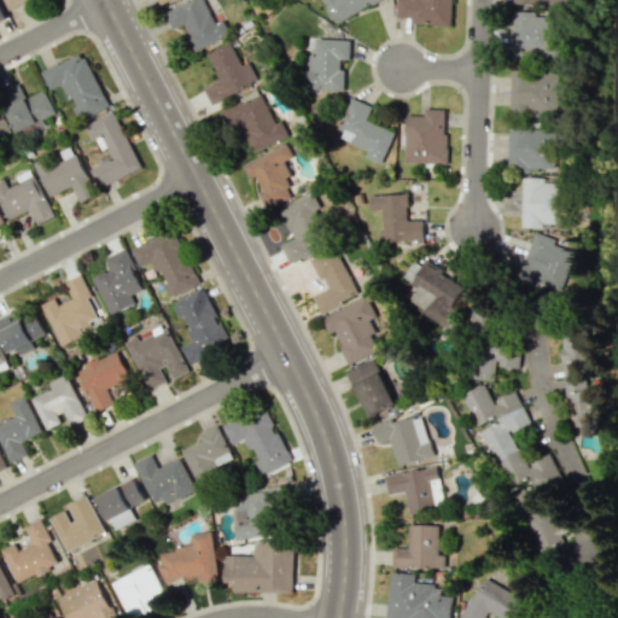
[(190,0),(164,12),(173,29),(184,24),(196,51),(229,35),(223,19),(215,24),(203,0),(190,0)]
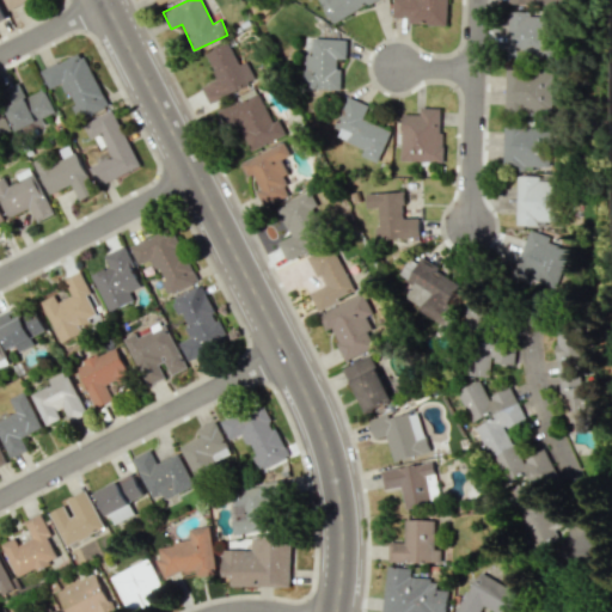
[(319,0),(331,23),(374,0),(319,0)]
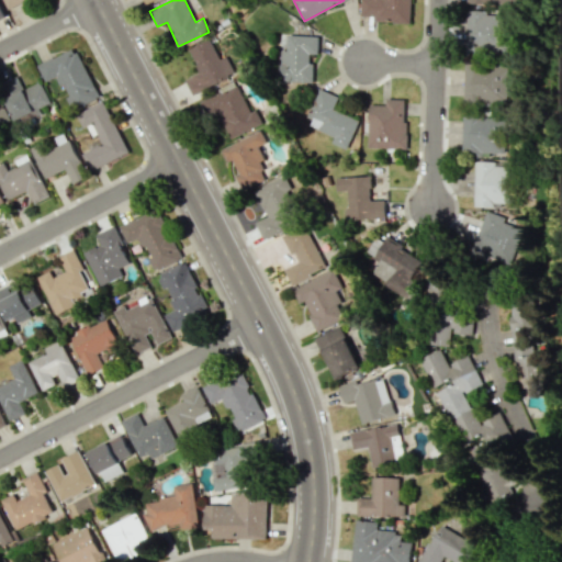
[(411,23),(411,0),(360,0),(360,15),(374,17),(374,22),(411,23)]
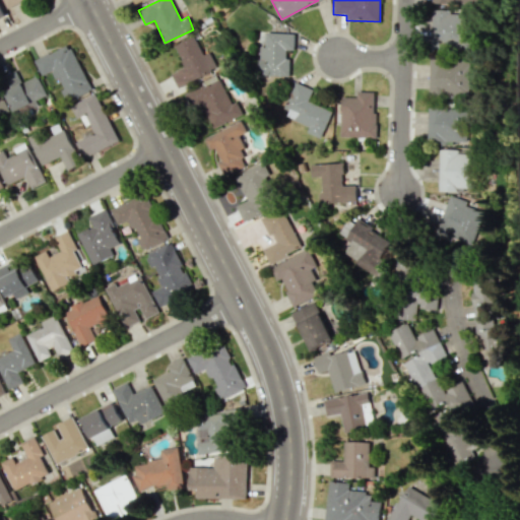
[(257,74),(288,76),(289,59),(285,59),(285,50),(294,50),(295,34),(259,31),(257,74)]
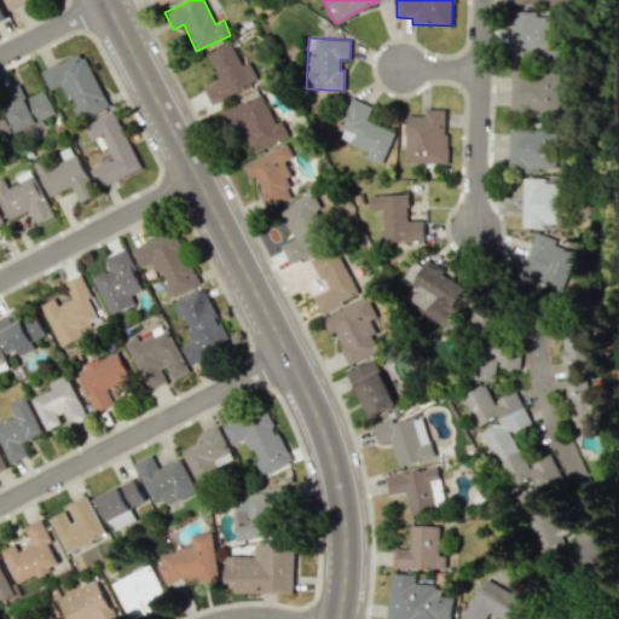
[(204,87),(212,104),(259,84),(249,62),(241,65),(231,44),(207,53),(219,80),(204,87)]
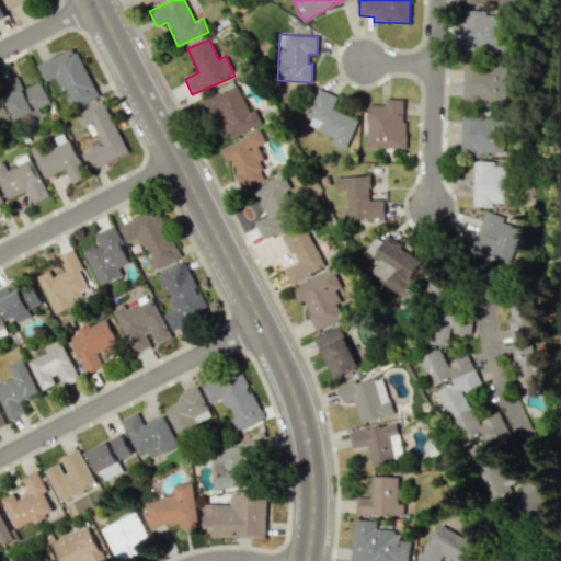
[(99,96),(76,47),(37,65),(45,81),(55,77),(59,86),(64,84),(70,95),(67,98),(72,110),(99,96)]
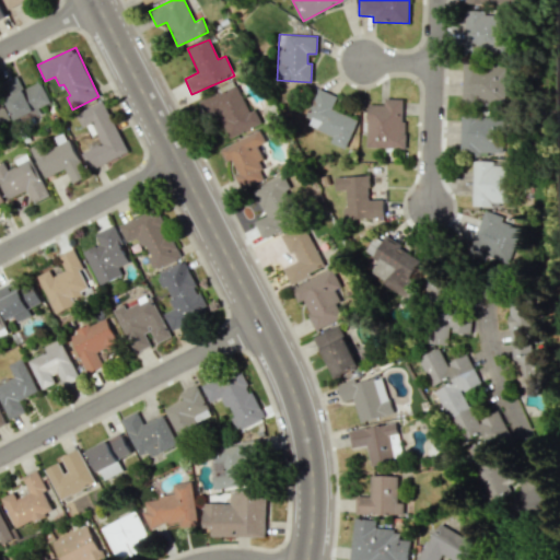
[(462,105),(503,105),(503,65),(462,65),(462,105)]
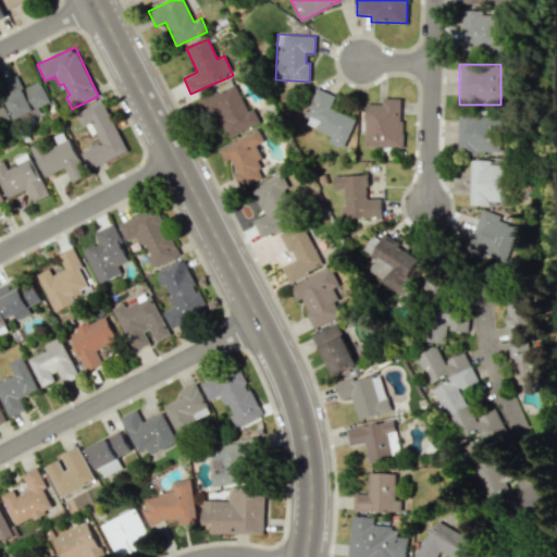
[(0,82),(0,83),(15,122),(40,112),(38,107),(50,102),(41,81),(24,88),(19,75),(0,82)]
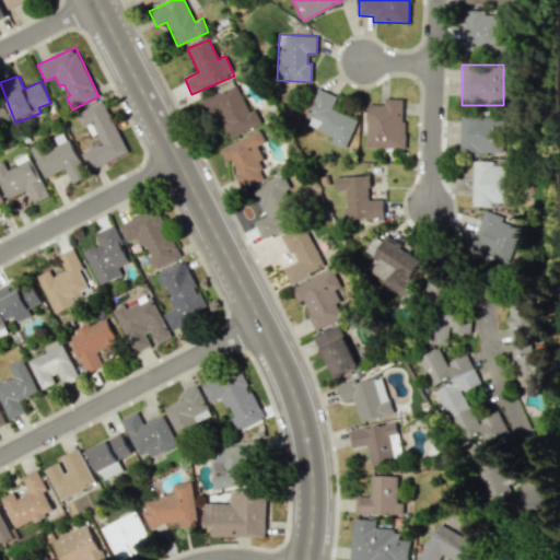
[(230,138),(257,125),(237,83),(199,101),(207,117),(218,112),(230,138)]
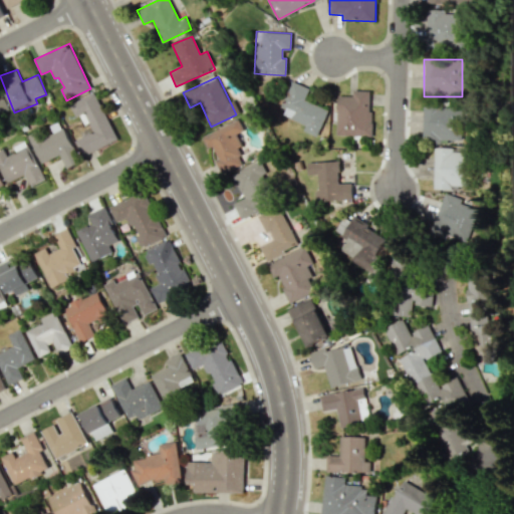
[(327,109),(303,99),(308,87),(291,81),(277,113),(304,124),(301,131),(316,137),(327,109)]
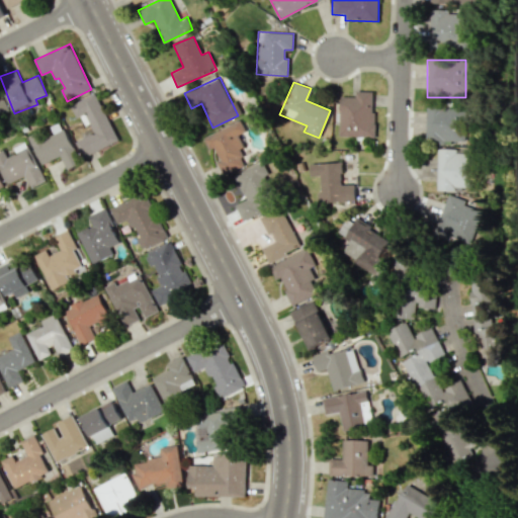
[(339,137),(373,137),(374,91),(355,91),(355,96),(339,96),(339,137)]
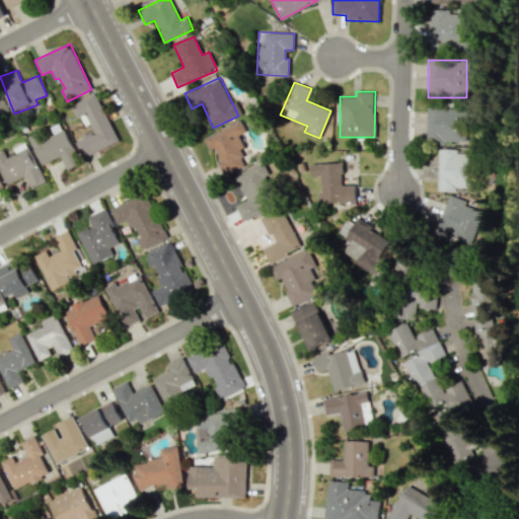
[(0,124),(11,119),(0,92),(0,124)]
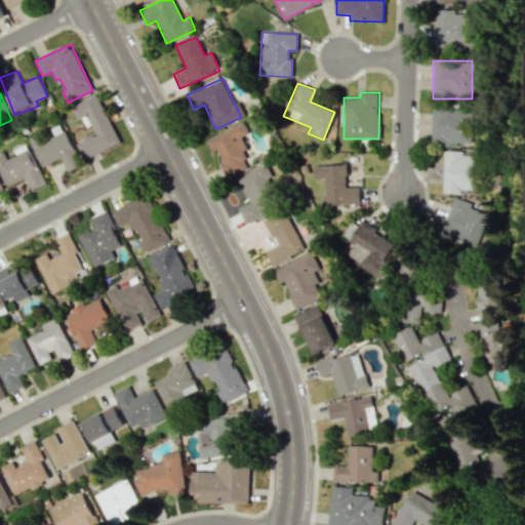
[(72,106),(78,121),(86,117),(94,135),(78,143),(84,158),(120,144),(98,94),(72,106)]
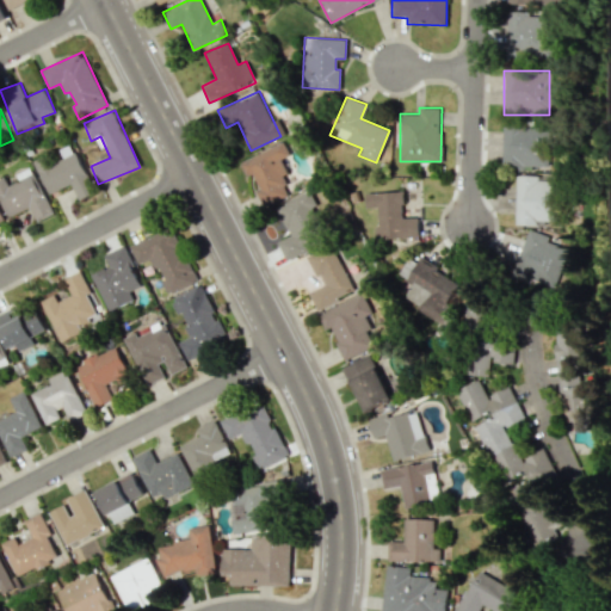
[(501,168),(545,170),(547,129),(531,128),(532,122),(503,121),(501,168)]
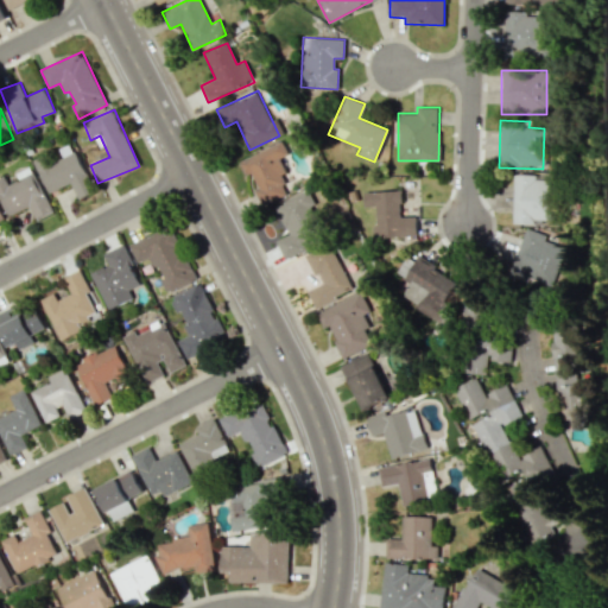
[(239,160),(245,176),(252,173),(258,187),(254,189),(261,206),(291,192),(276,159),(287,154),(282,141),(239,160)]
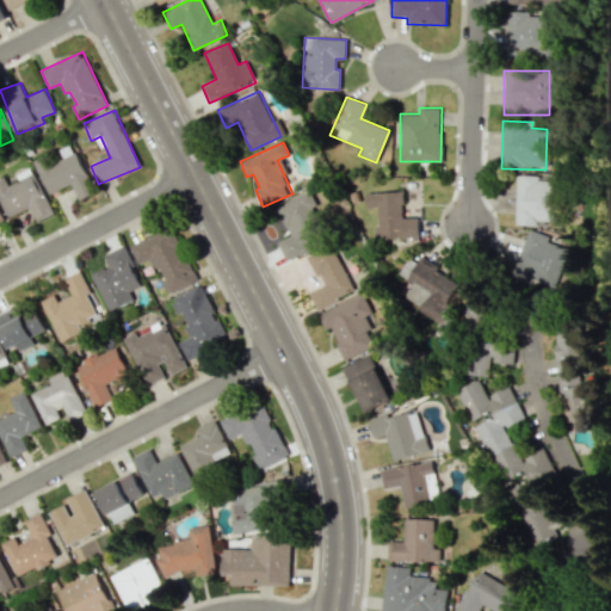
[(49,195),(72,184),(79,201),(94,195),(73,143),(60,149),(63,159),(51,164),(47,155),(35,160),(49,195)]
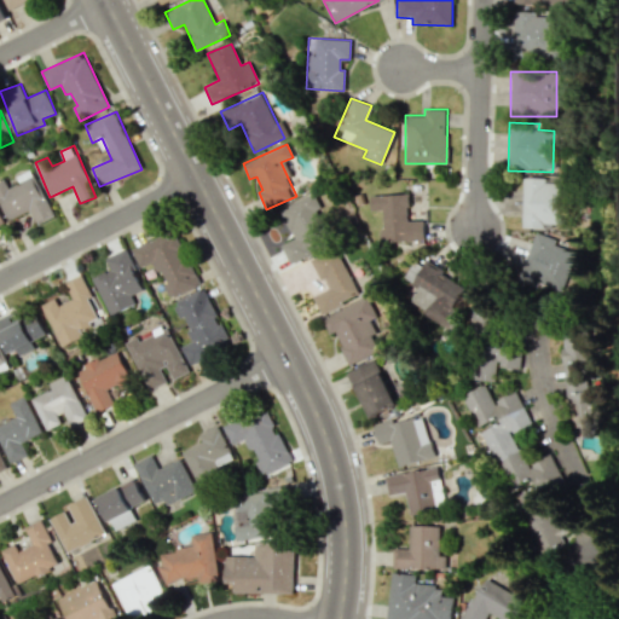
[(30,210),(36,224),(53,218),(33,169),(17,175),(19,183),(9,187),(5,179),(0,180),(0,202),(7,220),(30,210)]
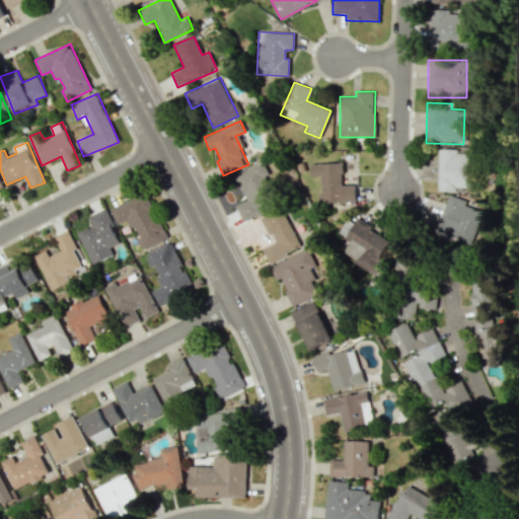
[(471,188),(472,151),(438,150),(437,191),(455,192),(455,188),(471,188)]
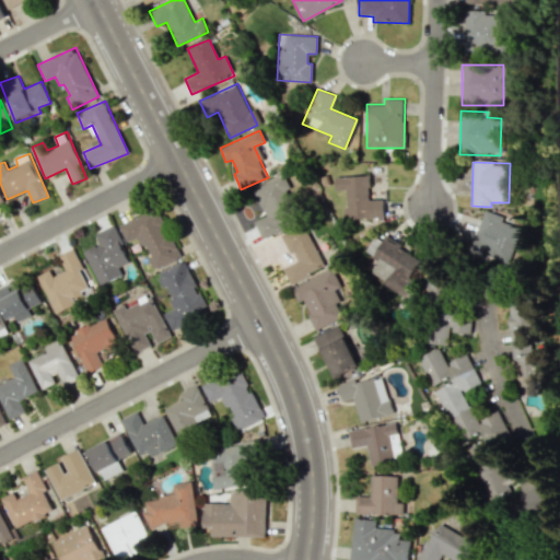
[(253,188),(266,217),(255,221),(263,237),(302,220),(282,175),(253,188)]
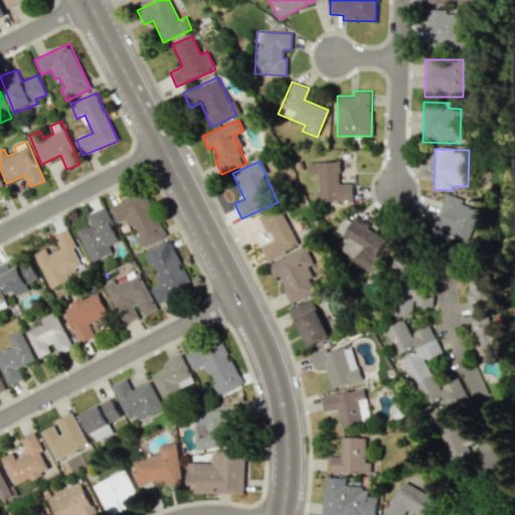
[(307,163),(308,175),(318,174),(319,191),(315,191),(315,201),(353,199),(352,183),(340,184),(339,161),(307,163)]
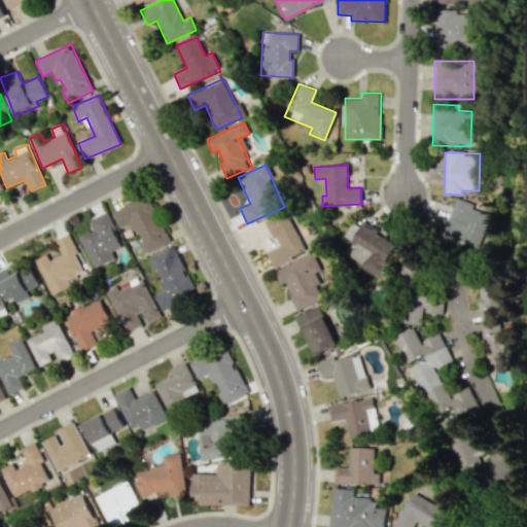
[(112,211),(119,229),(130,223),(133,232),(136,231),(145,253),(170,243),(150,196),(112,211)]
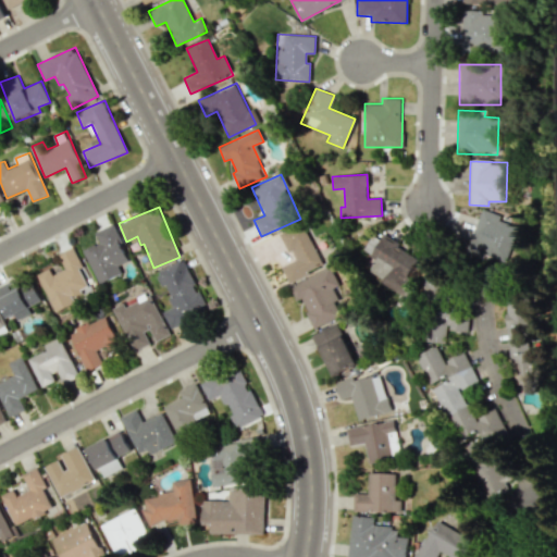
[(468,248),(507,260),(518,223),(479,211),(468,248)]
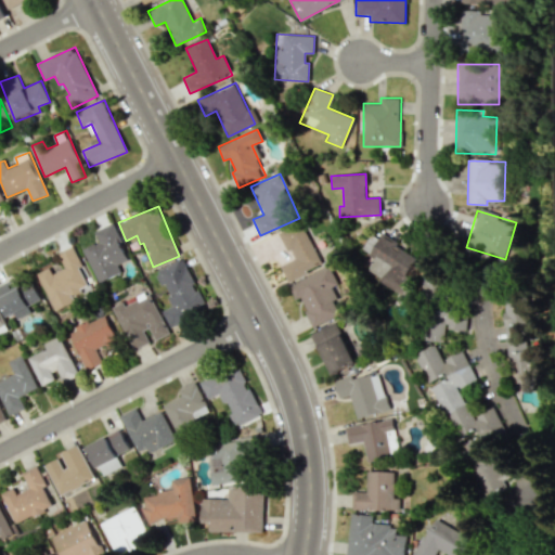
[(322,265),(301,222),(280,232),(293,259),(280,266),(288,281),(322,265)]
